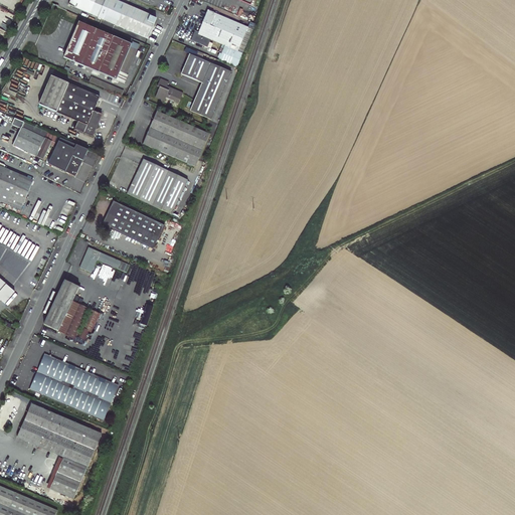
[(151,15),(116,0),(70,0),(68,5),(148,39),(156,19),(150,16),(151,15)]
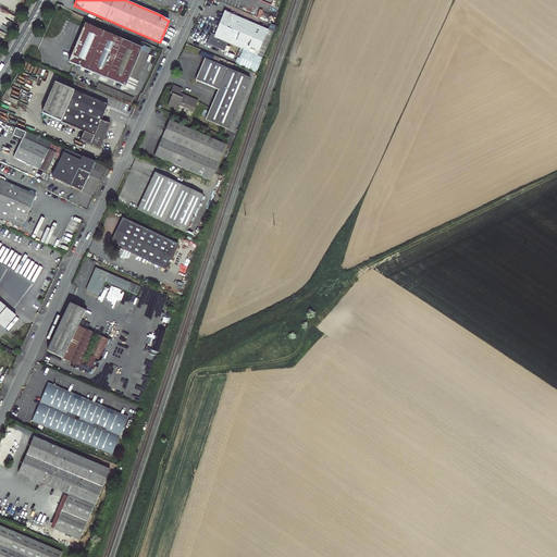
[(256,73),(273,33),(225,11),(215,35),(211,33),(207,44),(222,50),(223,46),(226,47),(229,42),(244,49),(236,64),(256,73)]
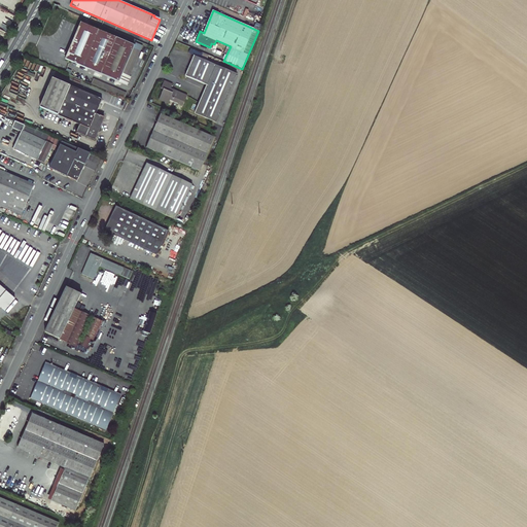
[(135,45),(81,23),(66,60),(119,81),(135,45)]
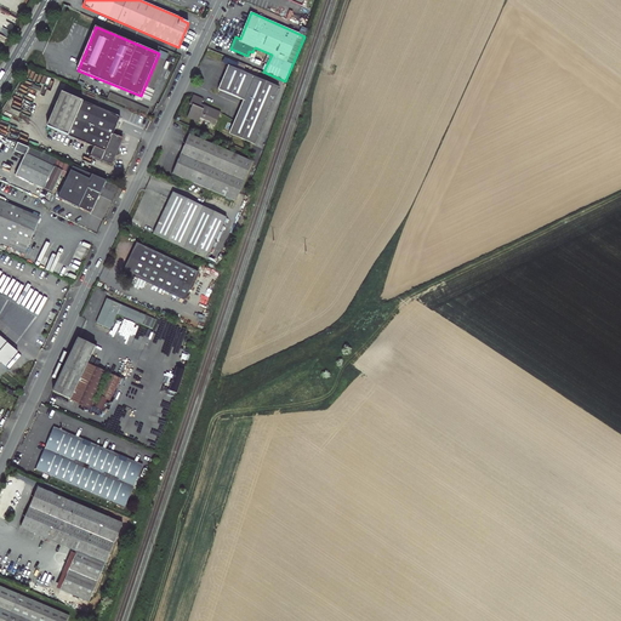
[(255,144),(279,86),(229,66),(216,93),(243,104),(229,134),(255,144)]
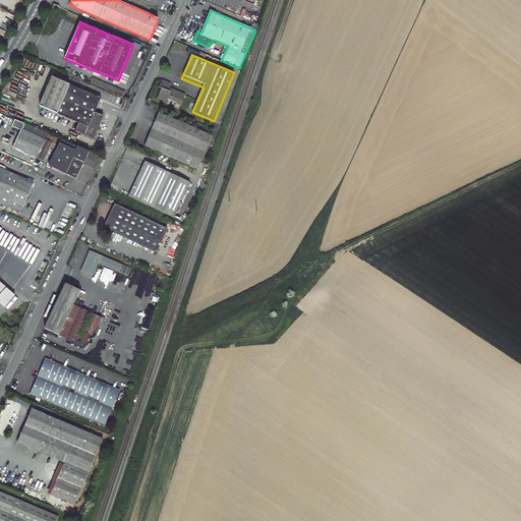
[(95,112),(101,98),(52,77),(40,106),(79,123),(75,132),(77,131),(94,138),(96,133),(95,133),(96,131),(101,129),(99,125),(102,116),(99,115),(99,114),(95,112)]
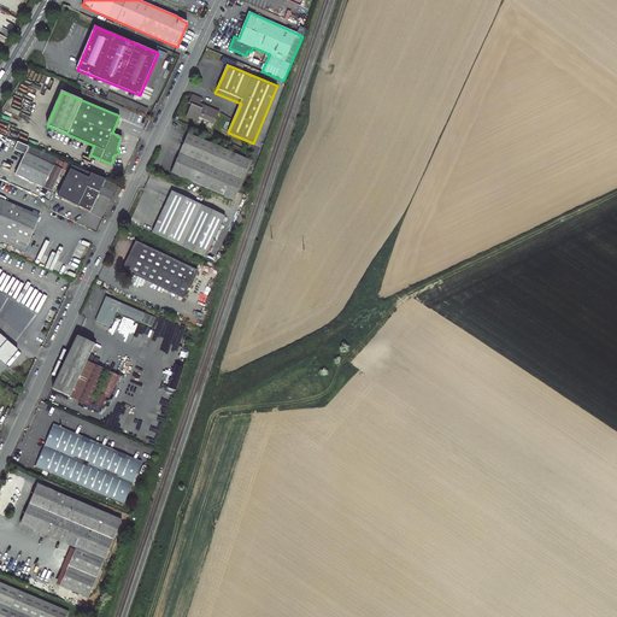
[(219,112),(204,105),(203,107),(199,106),(200,104),(201,99),(193,94),(188,104),(192,105),(186,117),(198,121),(199,117),(215,123),(219,112)]
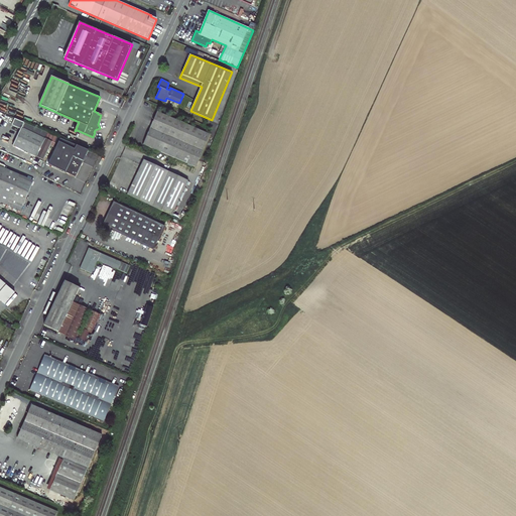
[(196,167),(211,135),(158,112),(143,144),(196,167)]
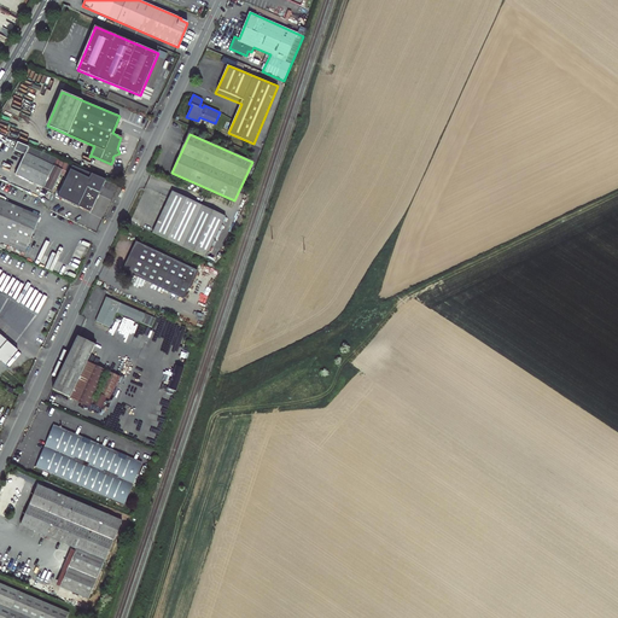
[(73,165),(18,143),(15,150),(25,155),(16,175),(52,192),(60,175),(68,178),(73,165)]
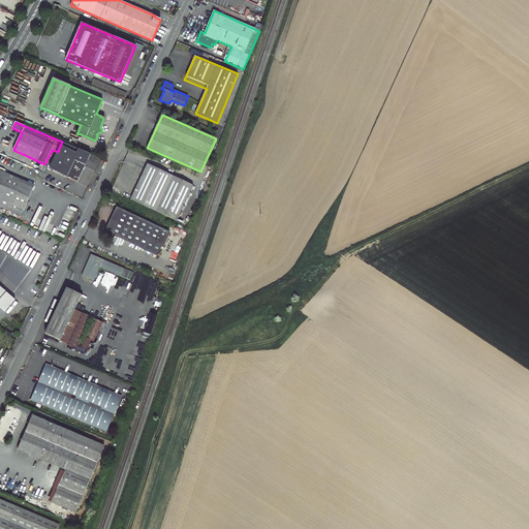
[(52,169),(78,182),(91,154),(64,143),(52,169)]
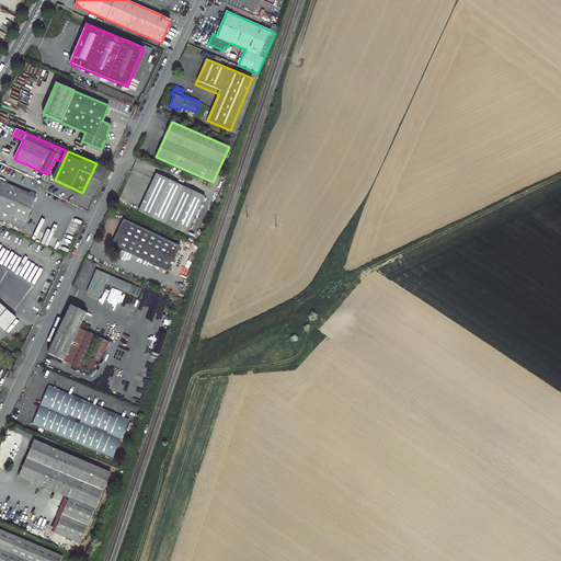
[(187,233),(205,196),(156,173),(138,212),(187,233)]
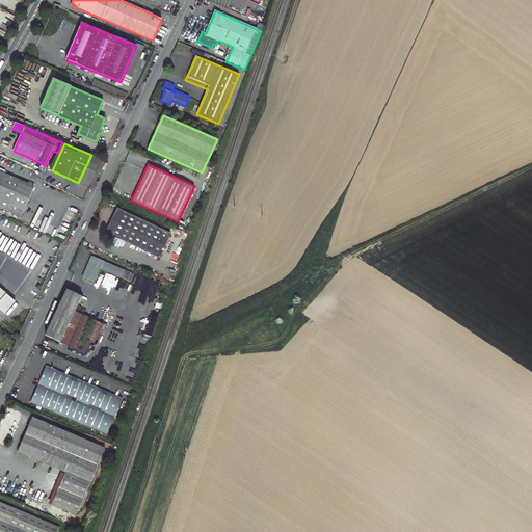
[(34,186),(0,171),(0,208),(22,217),(34,186)]
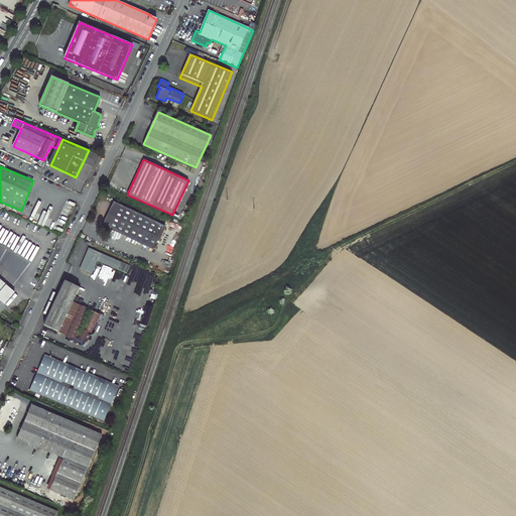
[(164,226),(114,202),(102,225),(153,250),(164,226)]
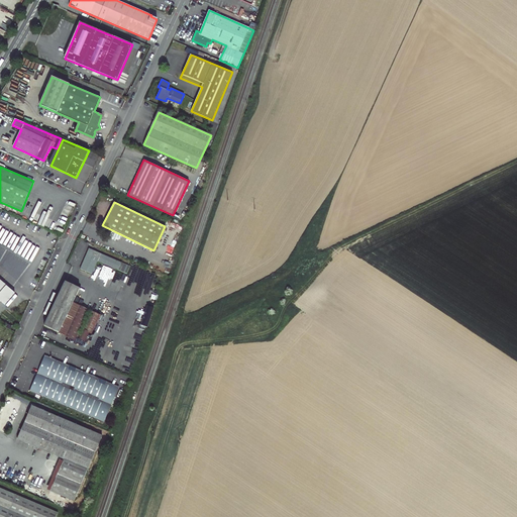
[(130,267),(89,248),(80,269),(92,274),(97,261),(127,274),(130,267)]
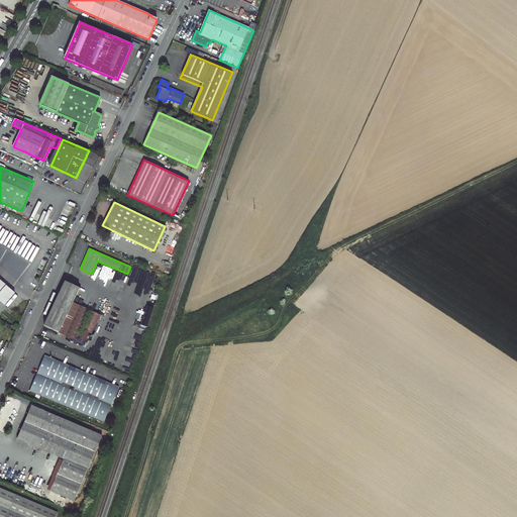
[(126,276),(118,272),(109,291),(118,295),(126,276)]
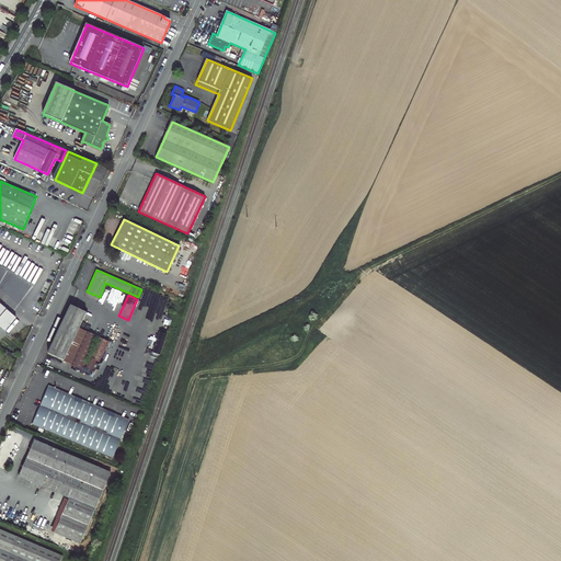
[(0,325),(6,331),(16,318),(0,302),(0,325)]
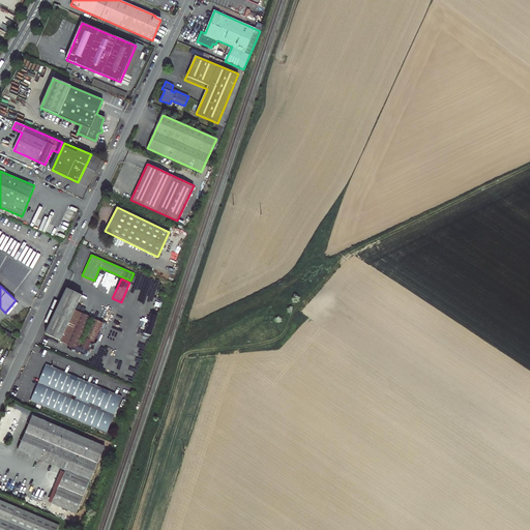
[(92,318),(83,314),(75,310),(77,306),(82,295),(66,289),(46,334),(78,349),(92,318)]
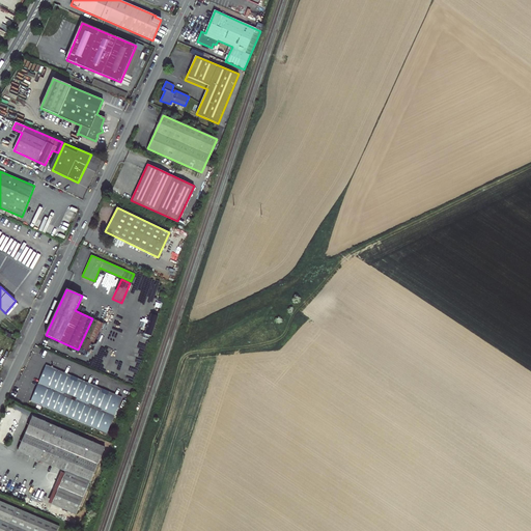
[(99,310),(93,307),(89,315),(95,317),(99,310)]
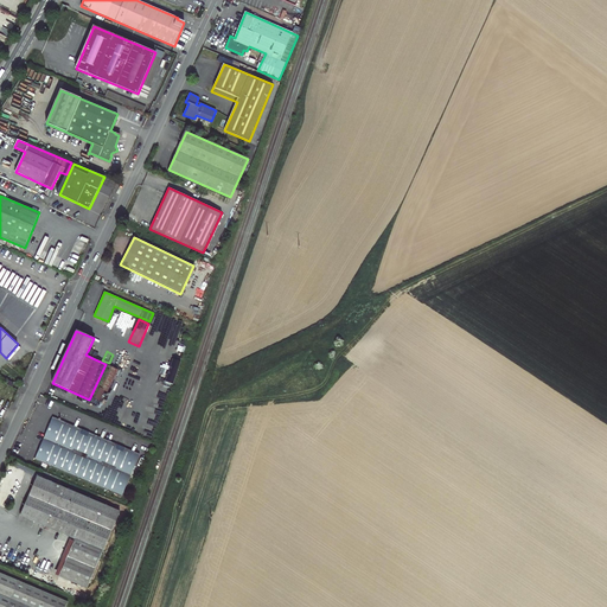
[(174,377),(178,369),(179,369),(179,366),(178,366),(180,362),(167,357),(164,366),(167,368),(170,363),(171,363),(165,382),(172,384),(174,379),(176,379),(176,377),(174,377)]
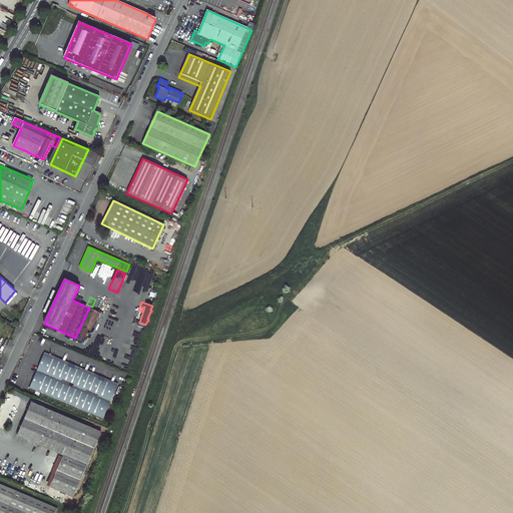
[(92,323),(97,312),(90,309),(85,320),(92,323)]
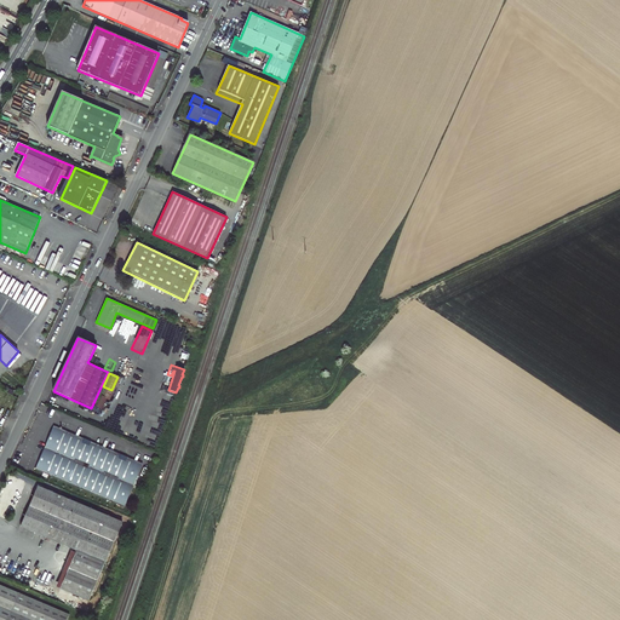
[(120,423),(138,380),(135,379),(116,422),(120,423)]
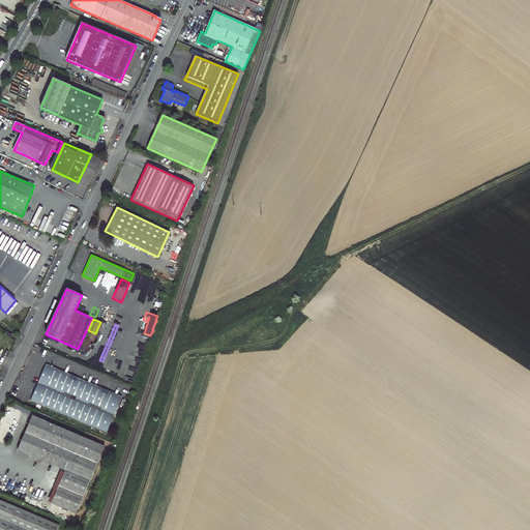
[(81,347),(87,350),(94,334),(88,331),(81,347)]
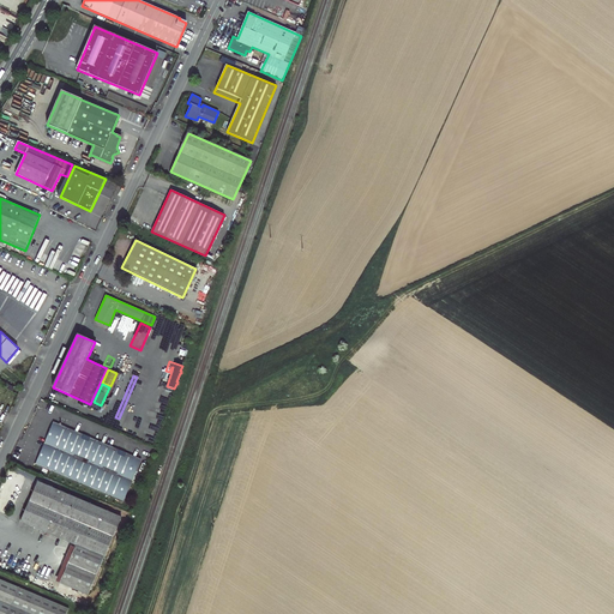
[(116,419),(100,411),(98,415),(115,422),(116,419)]
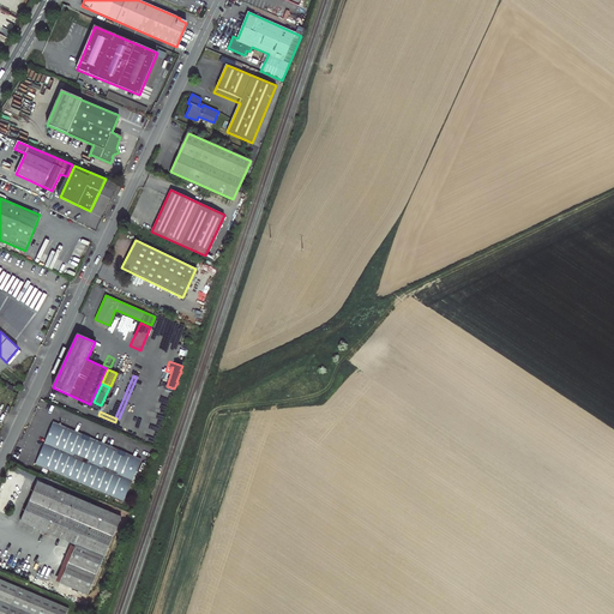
[(133,419),(131,423),(128,429),(138,433),(143,423),(136,421),(133,419)]
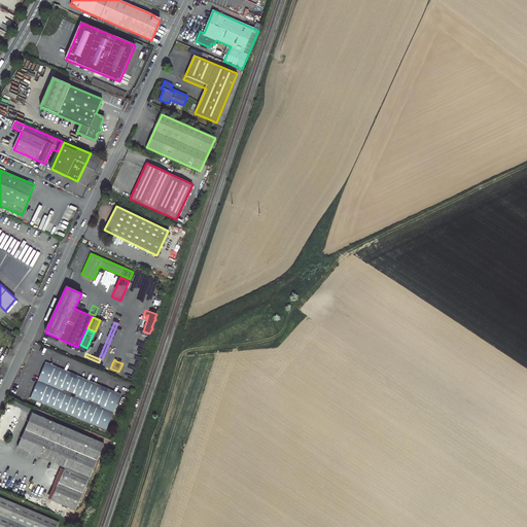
[(31,398),(106,430),(121,394),(97,384),(90,381),(46,362),(31,398)]
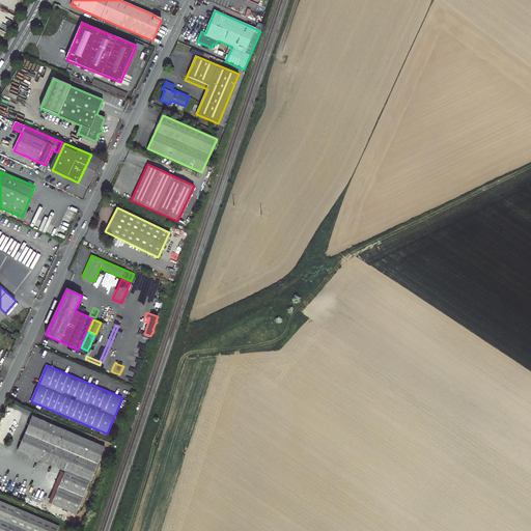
[(32,417),(19,449),(66,470),(52,504),(76,515),(105,448),(32,417)]
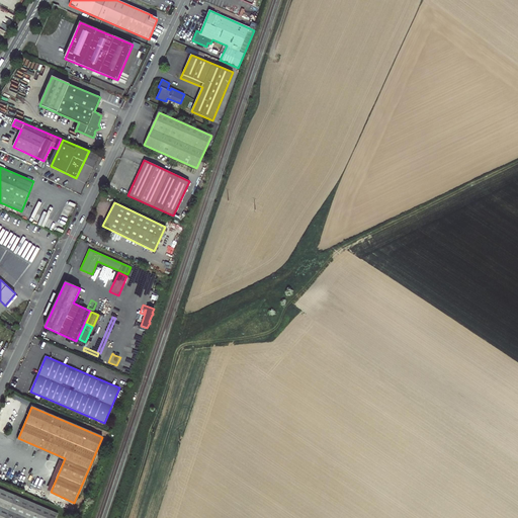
[(56,517),(58,513),(0,489),(0,517),(56,517)]
